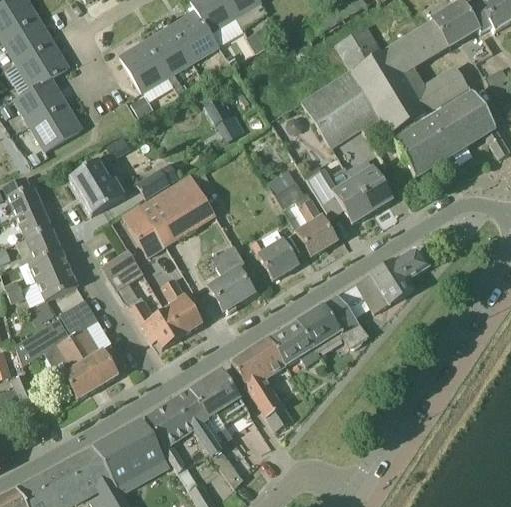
[(0,38),(0,39),(37,17),(26,0),(5,0),(0,3),(0,38)]
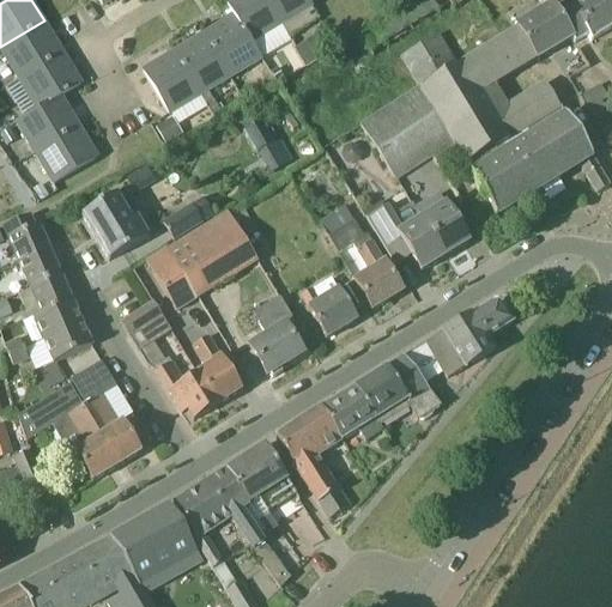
[(254,38),(282,22),(268,0),(226,0),(235,13),(261,56),(264,54),(254,38)]
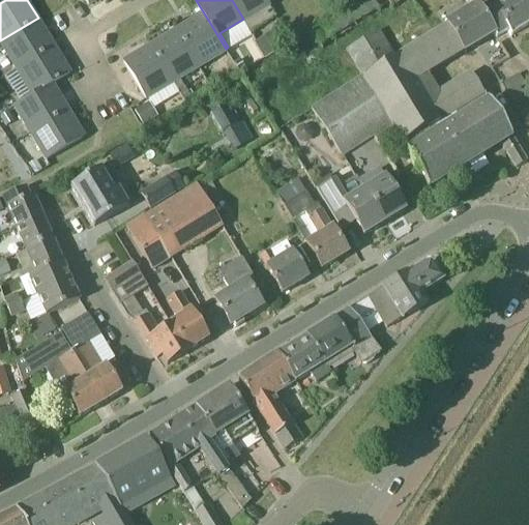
[(270,2),(269,0),(232,0),(243,19),(270,2)]
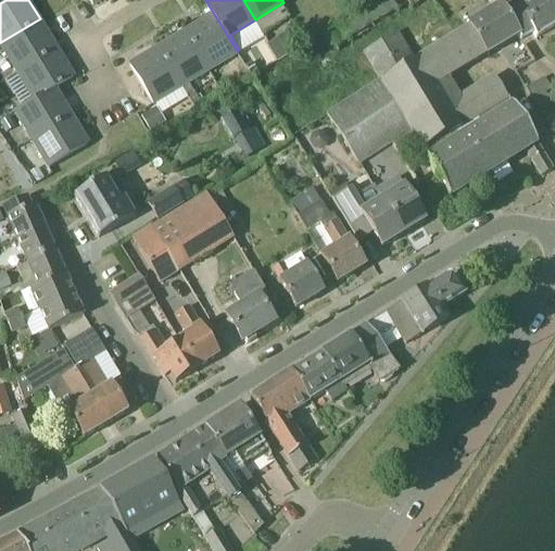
[(339,49),(350,41),(402,12),(417,0),(375,0),(327,28),(339,49)]
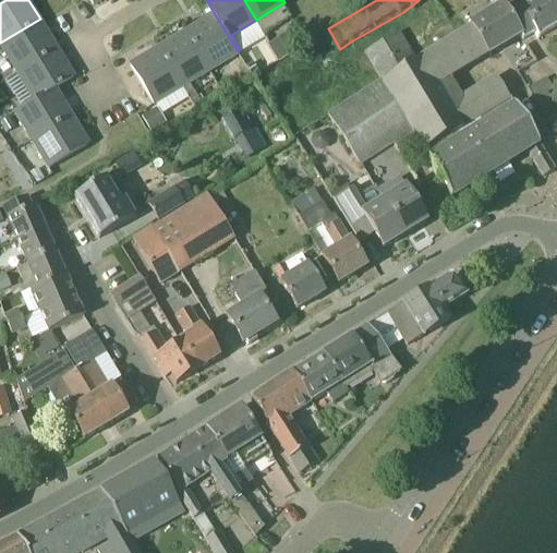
[(519,0),(505,9),(521,37),(523,36),(535,28),(539,34),(556,22),(556,0),(519,0)]
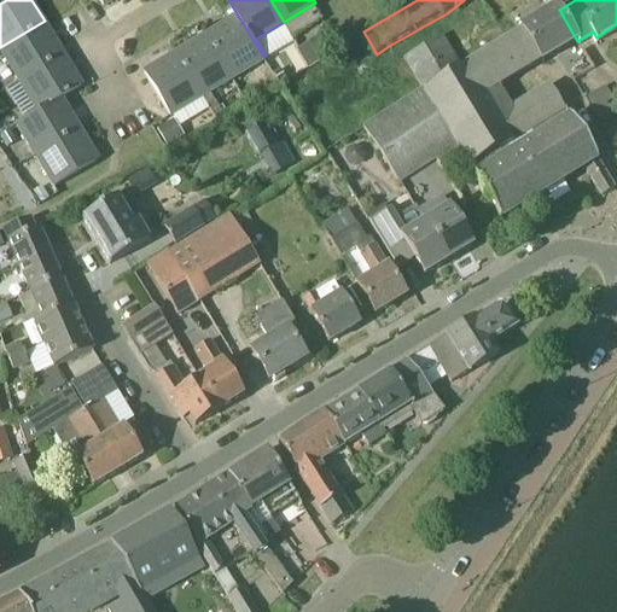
[(577,41),(559,10),(556,4),(517,27),(519,29),(504,38),(504,36),(483,48),(464,60),(444,29),(403,54),(421,86),(457,143),(467,161),(529,127),(533,133),(572,109),(569,103),(562,108),(547,83),(513,103),(500,82),(537,62),(537,63),(577,41)]
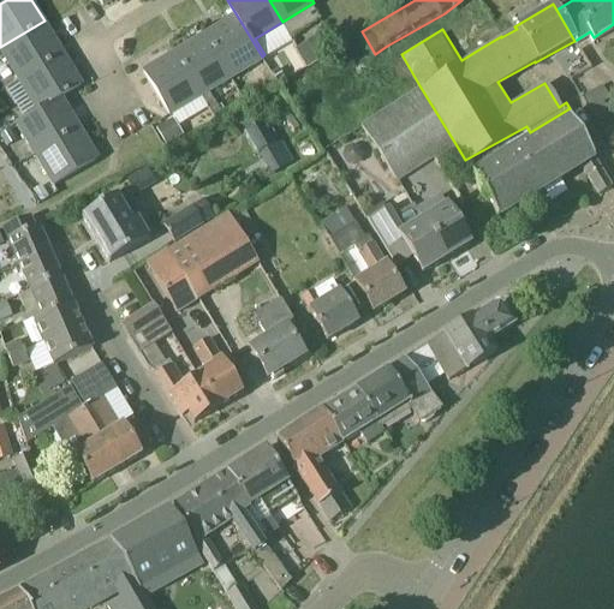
[(231,75),(262,57),(236,13),(204,31),(231,75)]
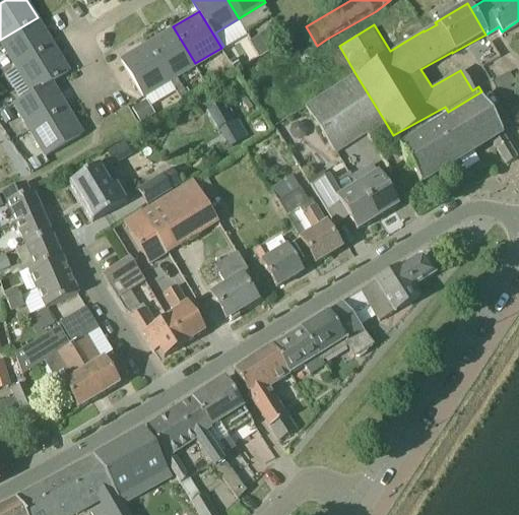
[(16,65),(53,43),(38,17),(0,40),(16,65)]
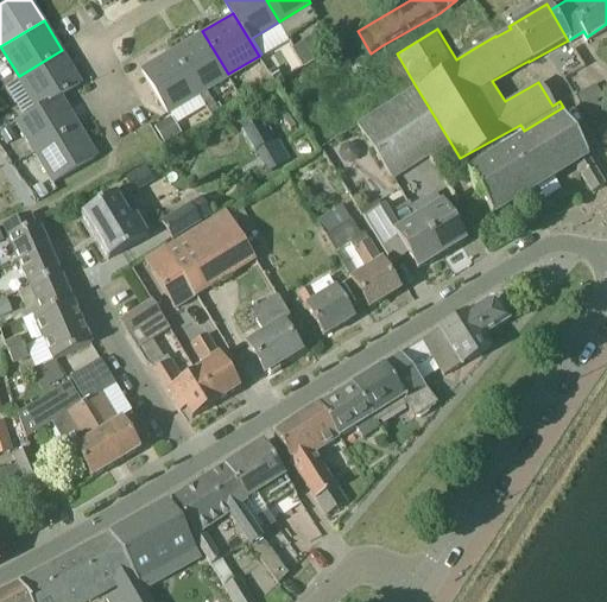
[(315,30),(293,43),(304,63),(326,50),(315,30)]
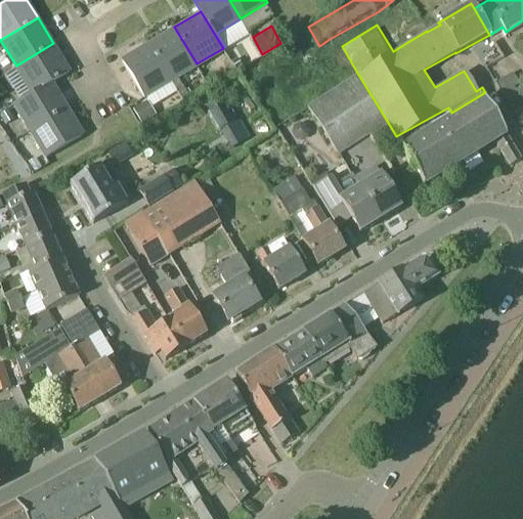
[(171,79),(197,63),(174,27),(148,42),(171,79)]
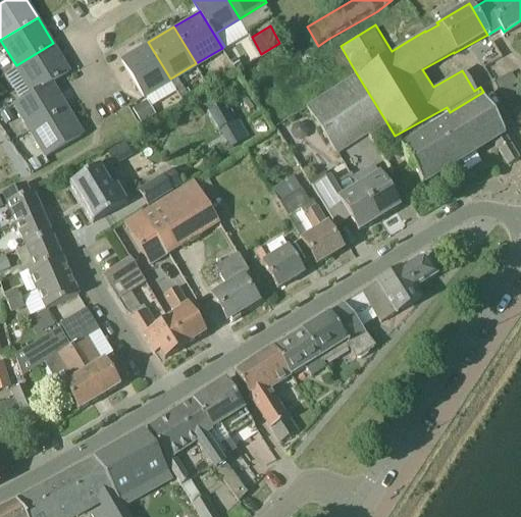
[(144,95),(170,79),(148,42),(122,58),(144,95)]
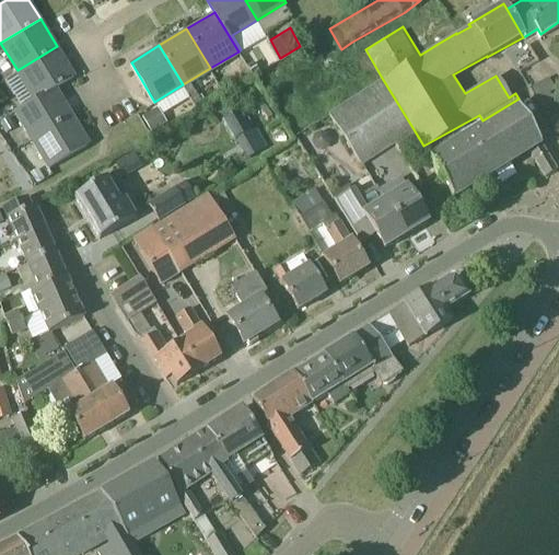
[(15,110),(55,85),(74,74),(57,46),(18,70),(33,96),(14,107),(15,110)]
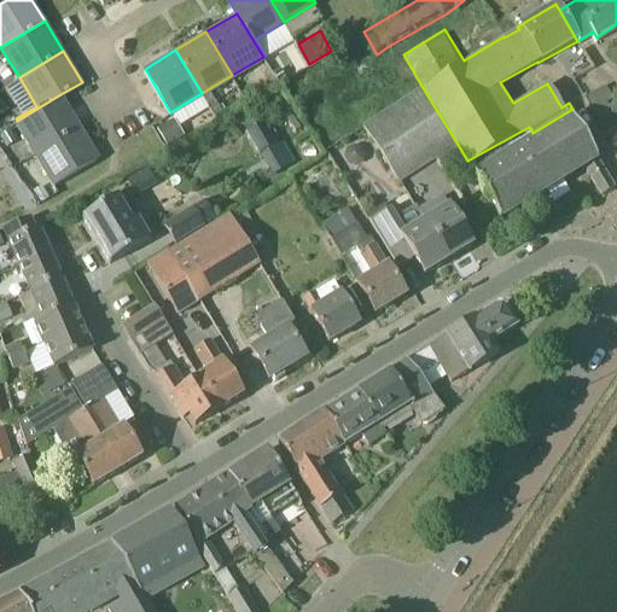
[(399,178),(457,143),(421,86),(364,121),(399,178)]
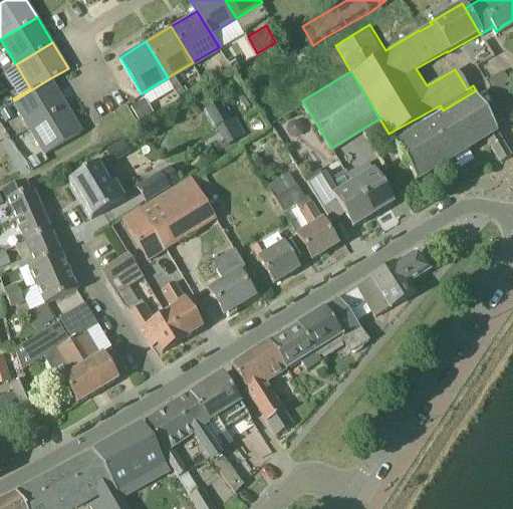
[(29,125),(65,103),(50,78),(14,100),(29,125)]
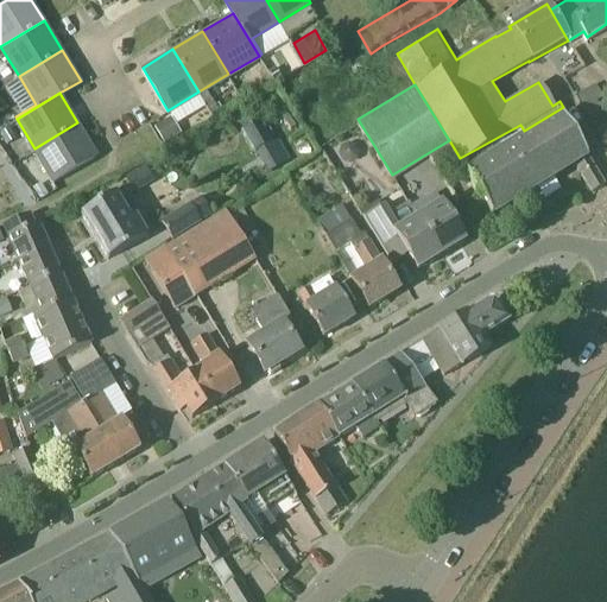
[(606,181),(605,179),(563,107),(524,131),(520,125),(460,158),(494,210),(575,160),(593,189),(606,181)]
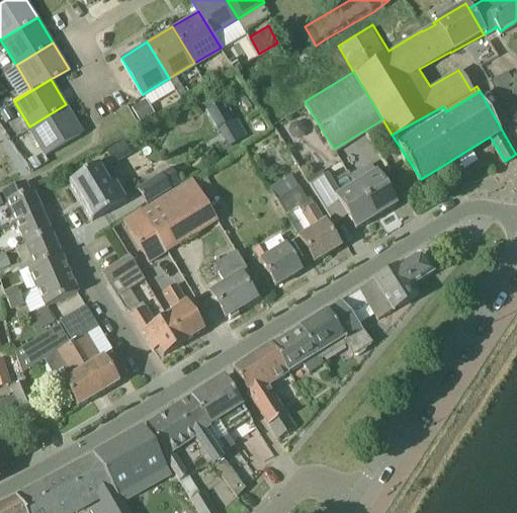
[(155,110),(147,96),(132,105),(141,119),(155,110)]
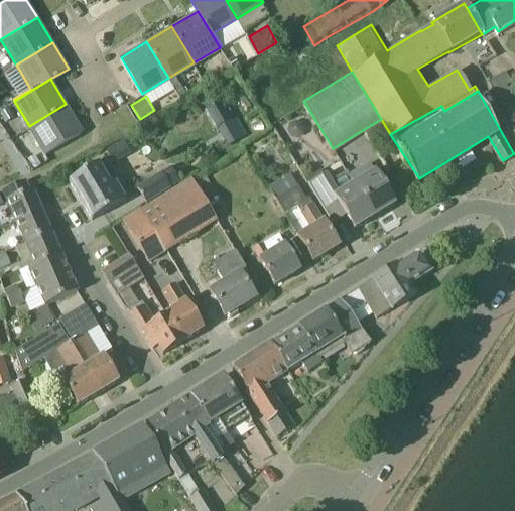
[(216,126),(231,117),(221,98),(206,107),(216,126)]
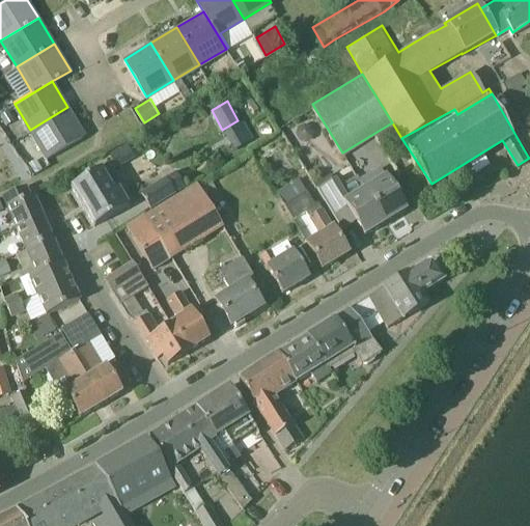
[(30,130),(36,139),(47,157),(84,134),(67,107),(30,130)]
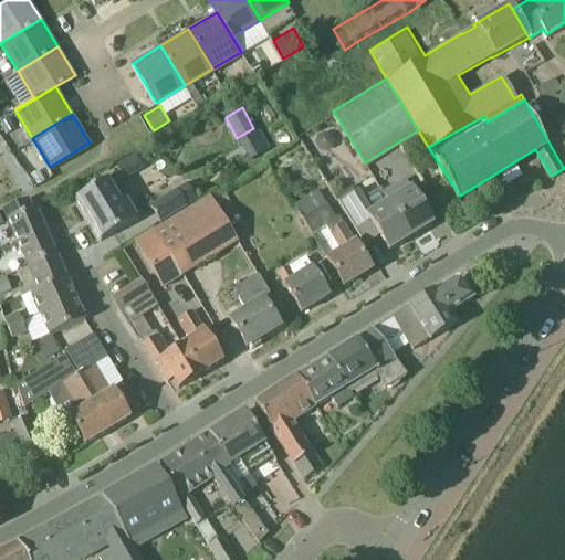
[(7,130),(14,125),(9,115),(0,120),(7,130)]
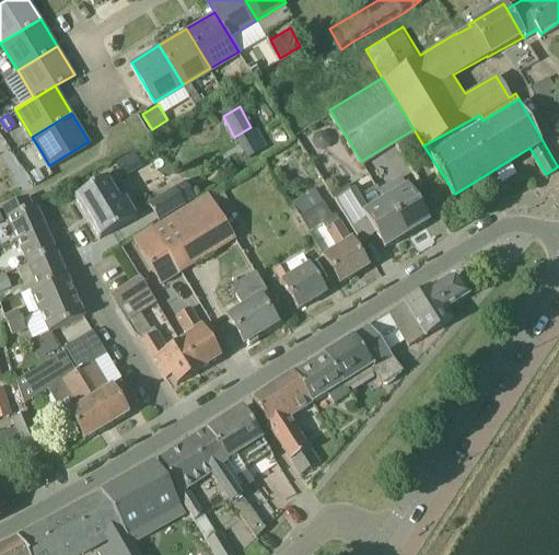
[(36,181),(45,175),(38,164),(28,170),(36,181)]
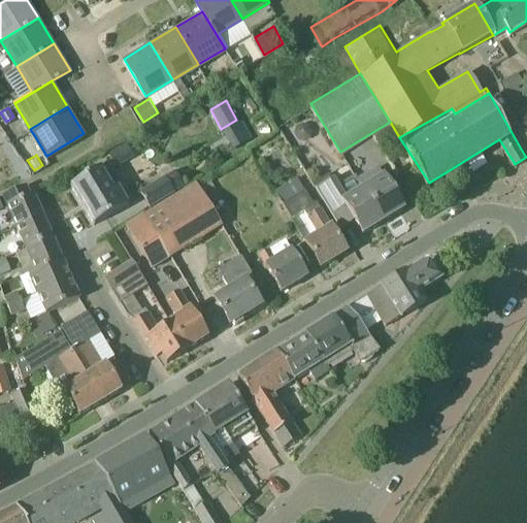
[(128,201),(118,184),(113,186),(101,164),(70,183),(94,222),(128,201)]
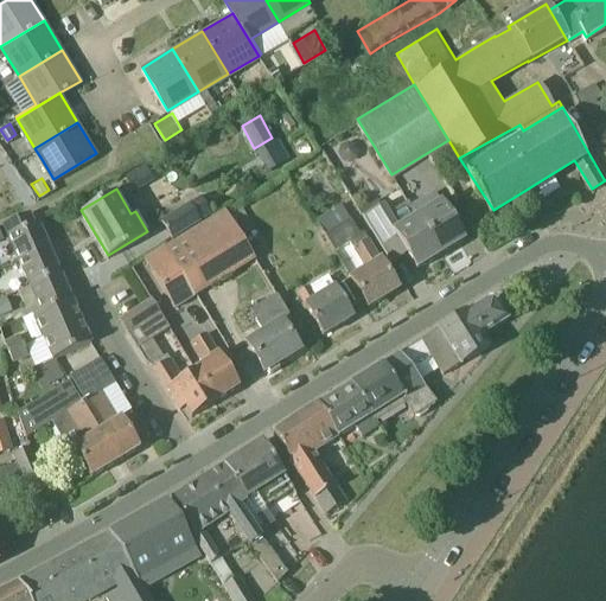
[(416,215),(439,253),(465,237),(435,190),(412,204),(418,215),(416,215)]
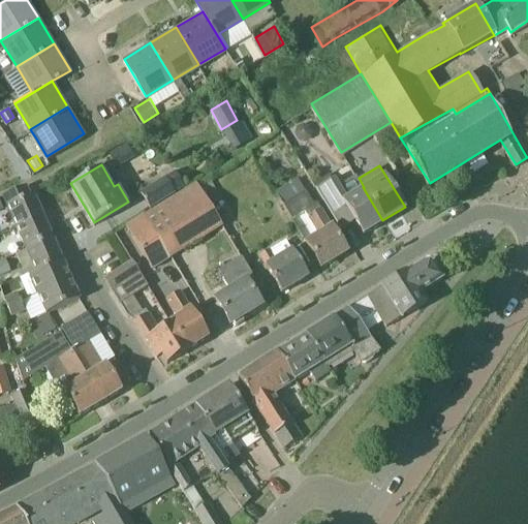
[(355,173),(338,183),(334,176),(316,186),(338,221),(351,212),(364,232),(382,220),(363,187),(364,187),(359,178),(355,173)]
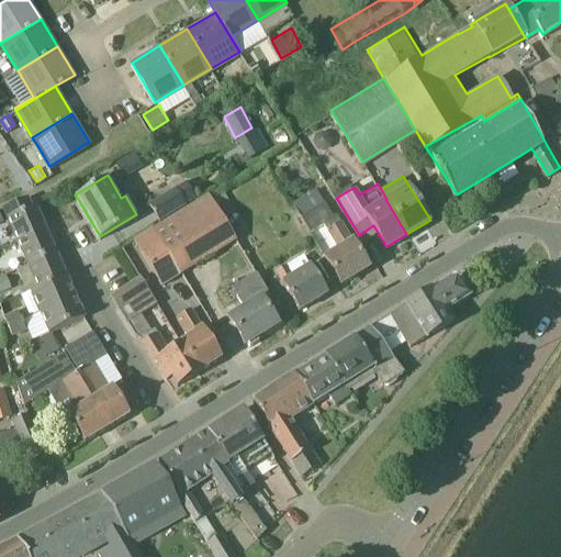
[(159,218),(178,207),(187,201),(177,186),(149,201),(159,218)]
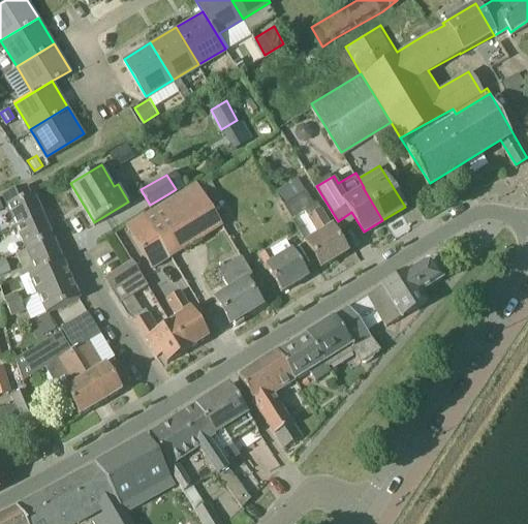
[(196,182),(213,208),(225,199),(209,175),(196,182)]
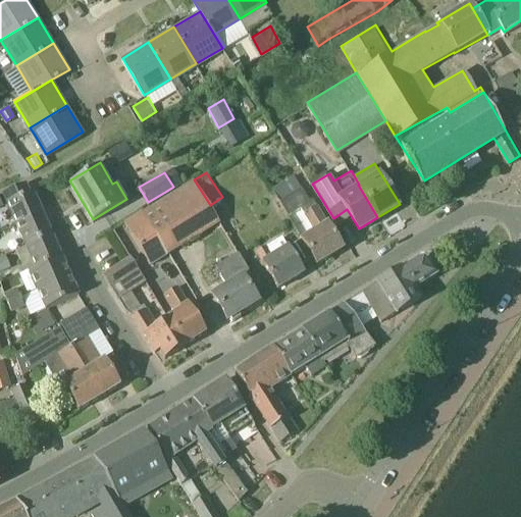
[(317,262),(343,246),(313,197),(309,199),(293,172),(271,186),(288,212),(301,205),(307,216),(295,223),(302,236),(301,236),(313,254),(317,262)]
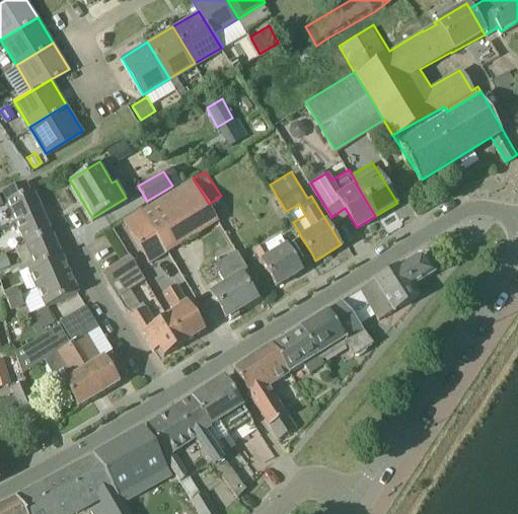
[(4,188),(9,198),(17,218),(42,208),(33,188),(31,188),(27,177),(4,188)]
